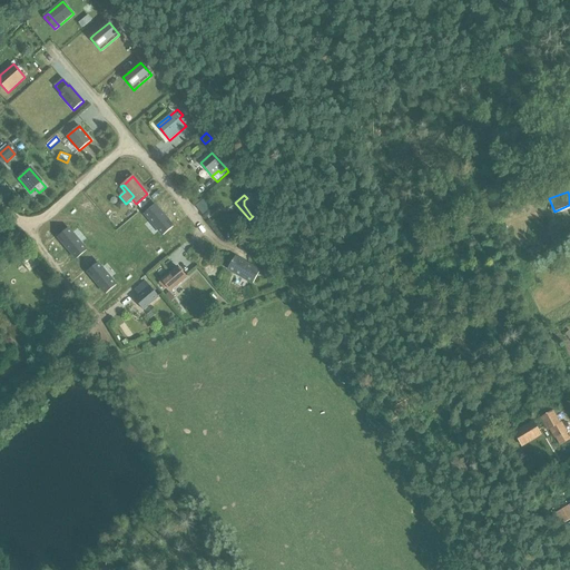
[(204,199),(196,206),(204,216),(212,209),(204,199)]
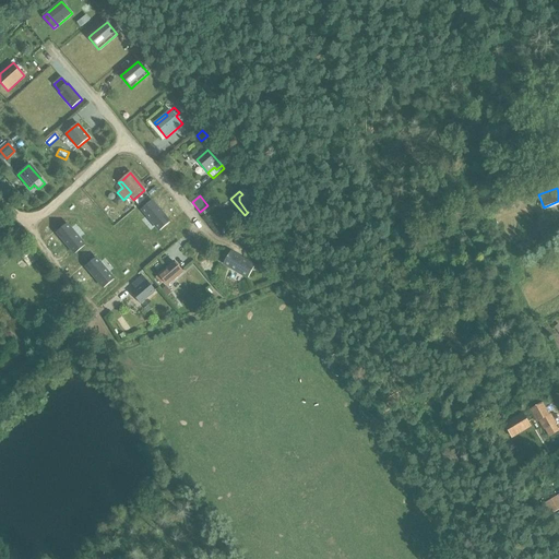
[(152,201),(140,211),(144,215),(146,214),(159,232),(169,223),(156,206),(152,201)]
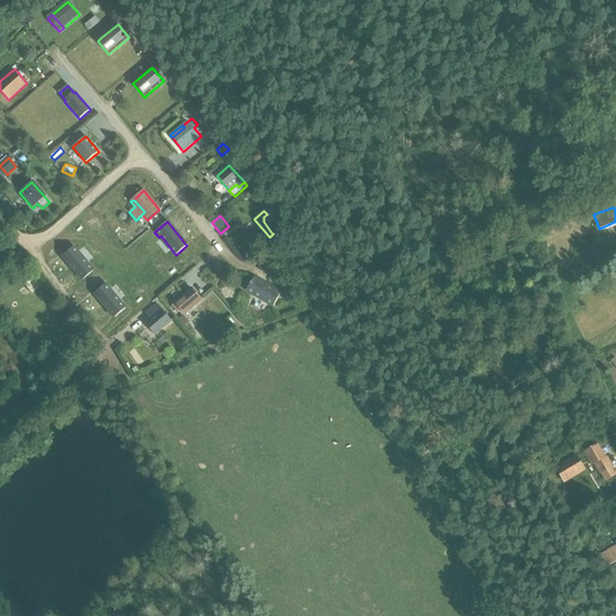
[(286,234),(278,242),(282,246),(290,237),(286,234)]
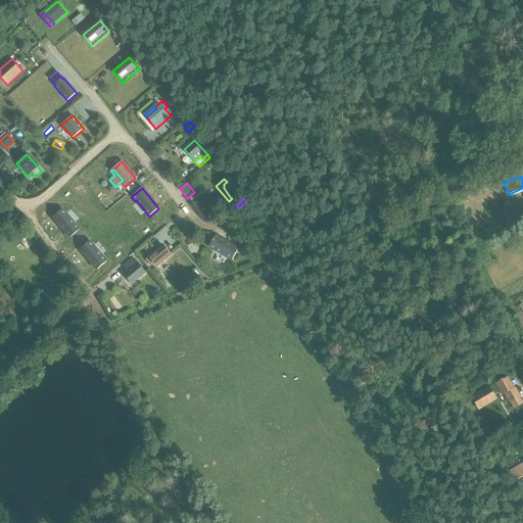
[(62,209),(53,218),(66,233),(70,238),(81,229),(77,225),(76,226),(62,209)]
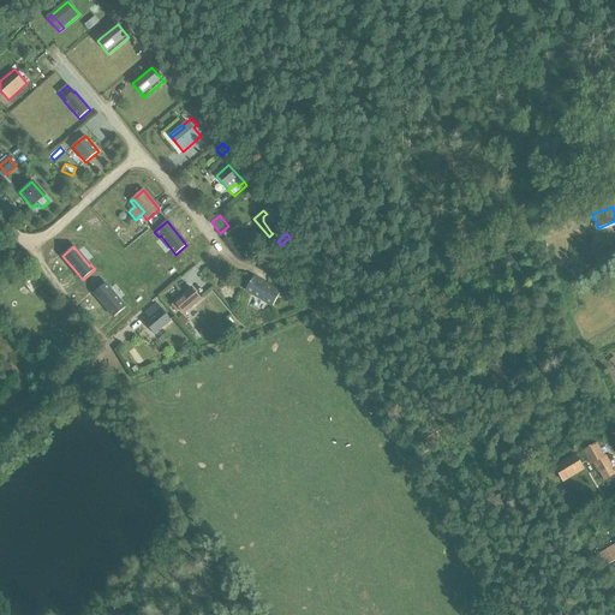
[(537,281),(542,280),(547,278),(541,263),(533,266),(531,267),(537,281)]
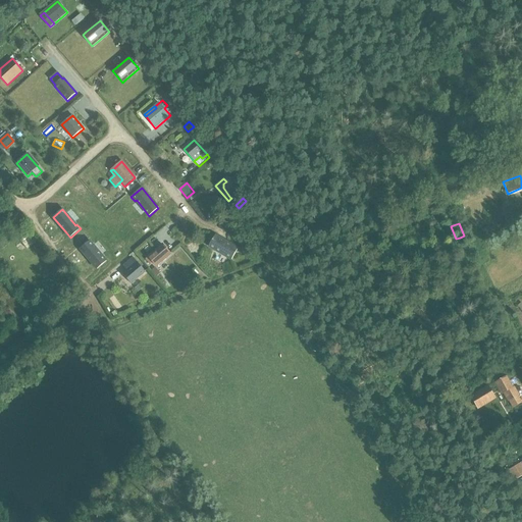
[(23,232),(17,237),(28,249),(34,245),(27,236),(23,232)]
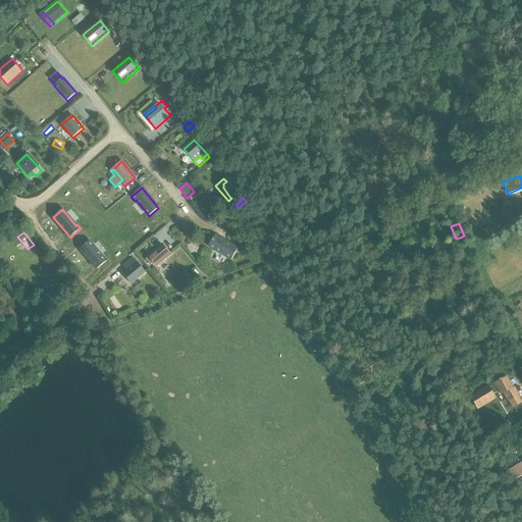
[(31,232),(27,236),(34,245),(38,241),(31,232)]
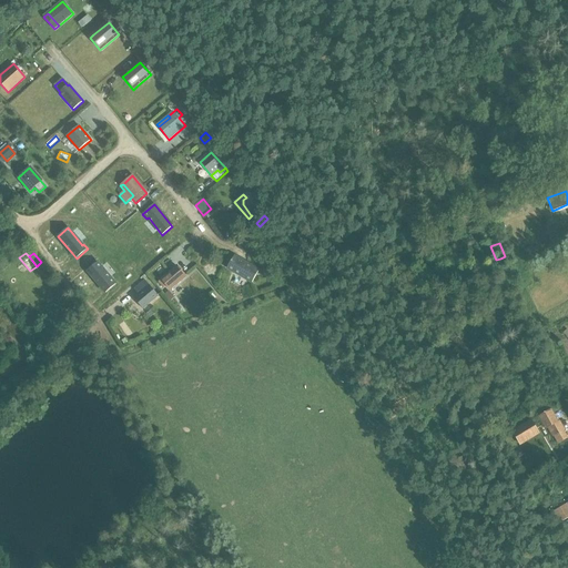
[(230,254),(223,266),(227,269),(226,270),(251,284),(259,270),(235,255),(234,256),(230,254)]
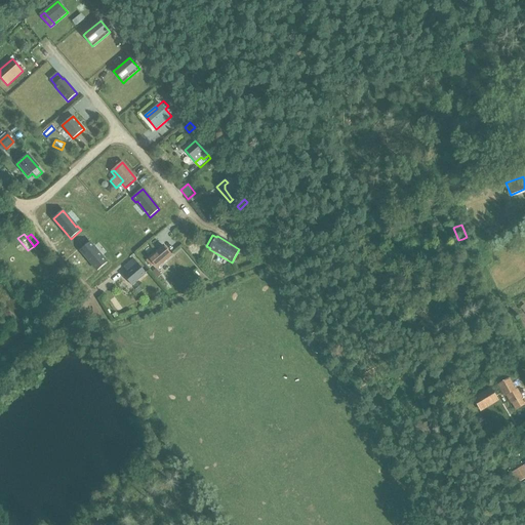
[(89,243),(80,250),(93,266),(97,271),(107,263),(103,258),(89,243)]
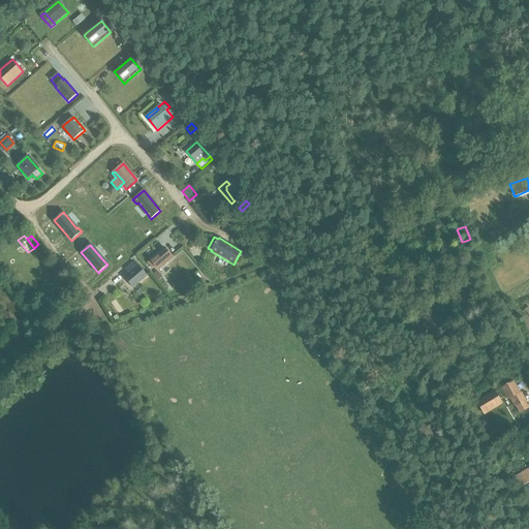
[(150,260),(155,267),(158,270),(173,258),(164,248),(150,260)]
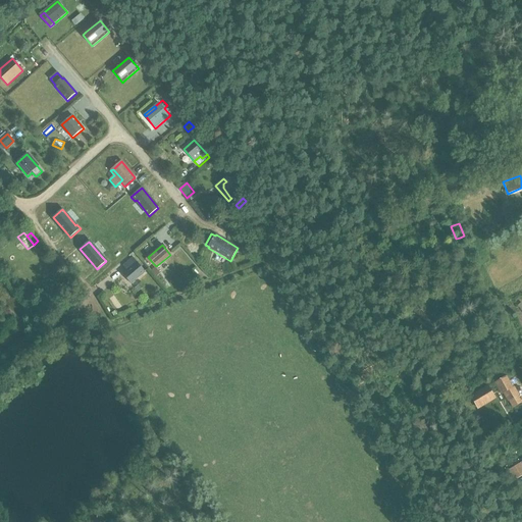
[(1,256),(0,256),(0,263),(9,274),(13,270),(1,256)]
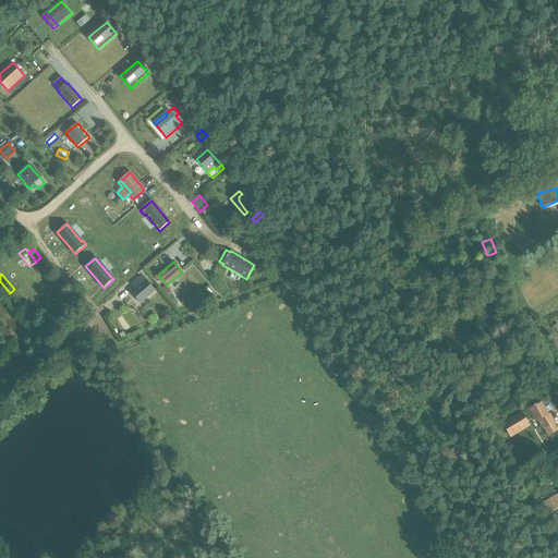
[(135,290),(147,280),(142,275),(132,284),(135,290)]
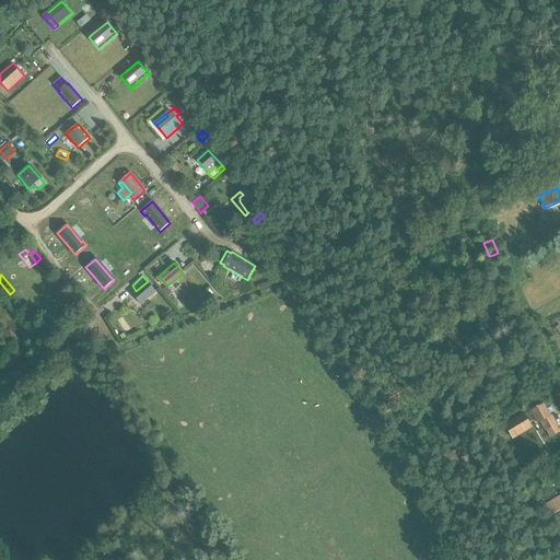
[(164,282),(159,276),(155,278),(161,284),(164,282)]
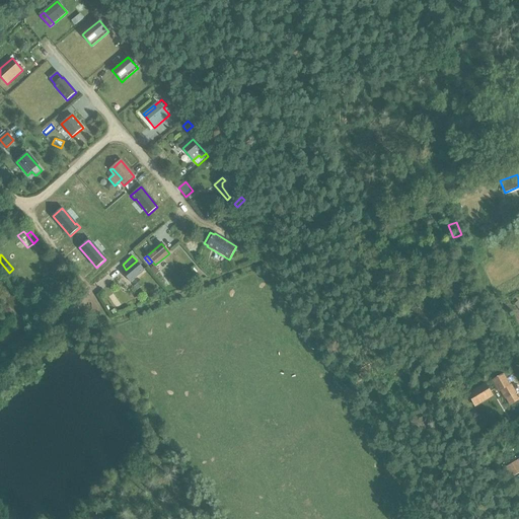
[(137,261),(126,270),(122,273),(131,283),(138,277),(145,271),(137,261)]
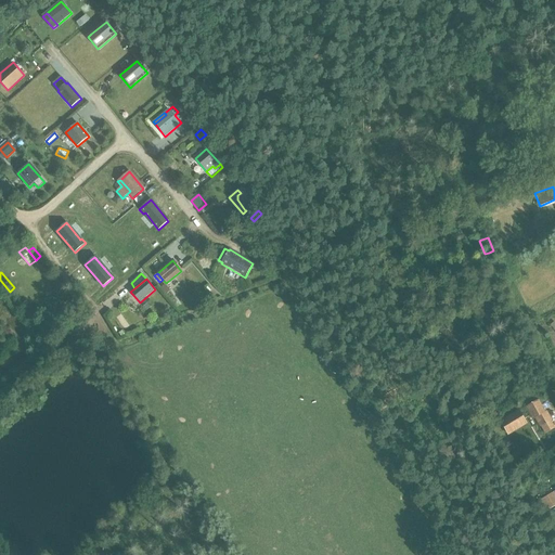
[(151,299),(147,296),(140,302),(143,307),(151,299)]
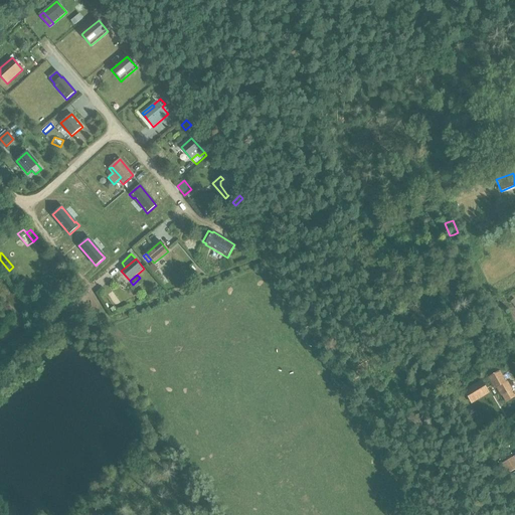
[(113,297),(108,300),(113,307),(110,310),(113,313),(116,311),(116,310),(120,307),(113,297)]
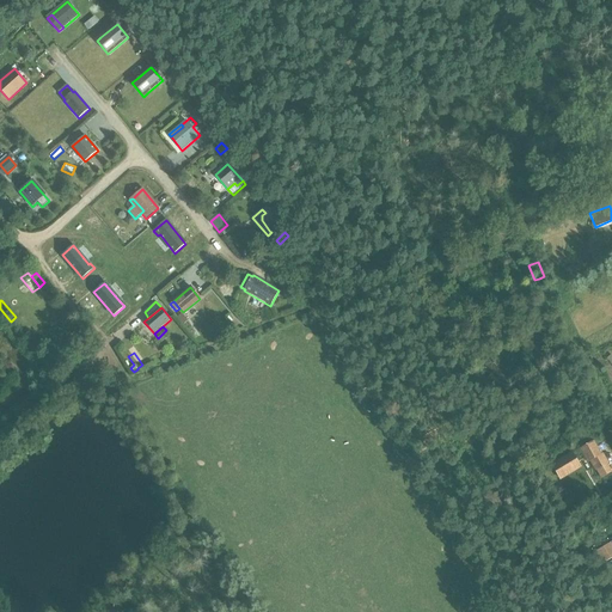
[(594,441),(580,450),(587,464),(589,461),(595,471),(598,471),(601,479),(611,472),(607,465),(610,464),(604,453),(601,454),(594,441)]
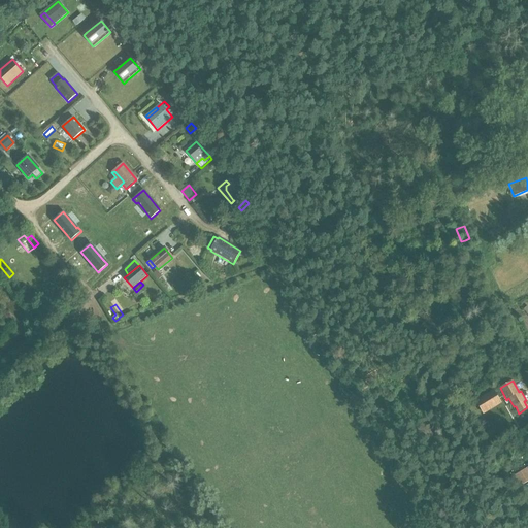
[(494,390),(475,401),(483,415),(502,403),(494,390)]
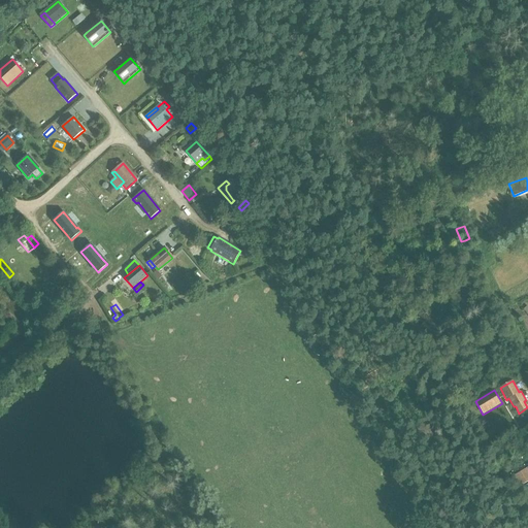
[(500,462),(494,466),(499,474),(505,470),(500,462)]
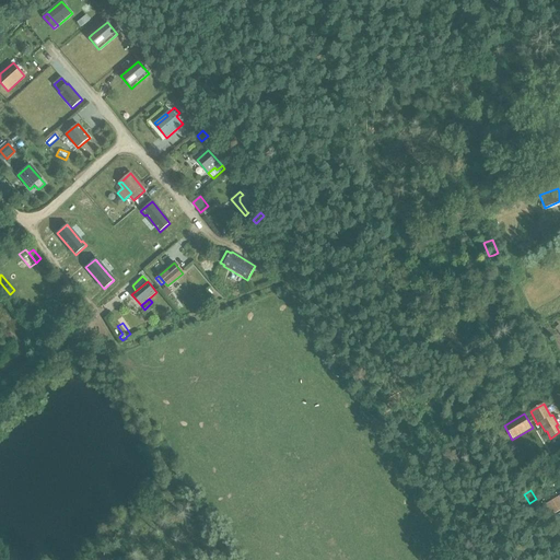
[(559,496),(545,505),(551,516),(559,510),(559,496)]
